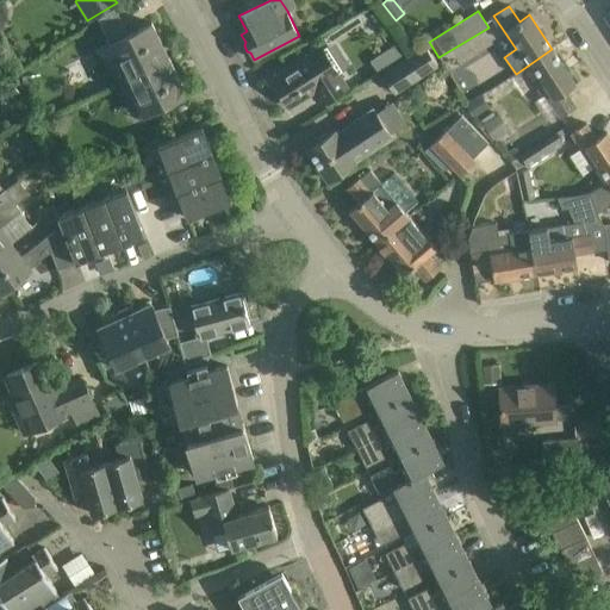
[(126,80),(168,57),(151,23),(109,44),(126,80)]
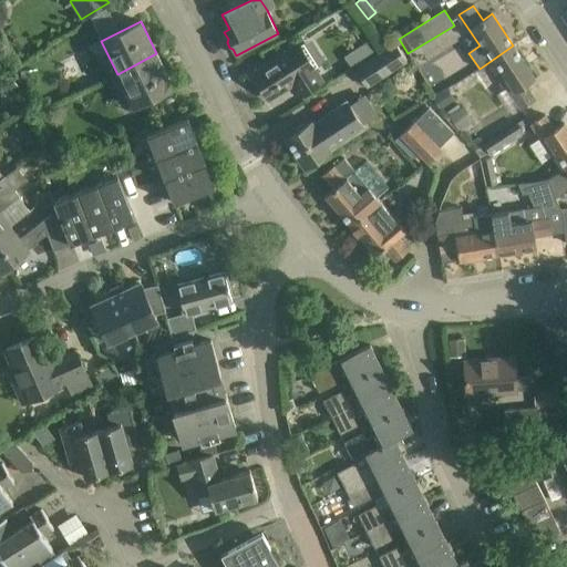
[(351,66),(375,52),(368,41),(344,57),(351,66)]
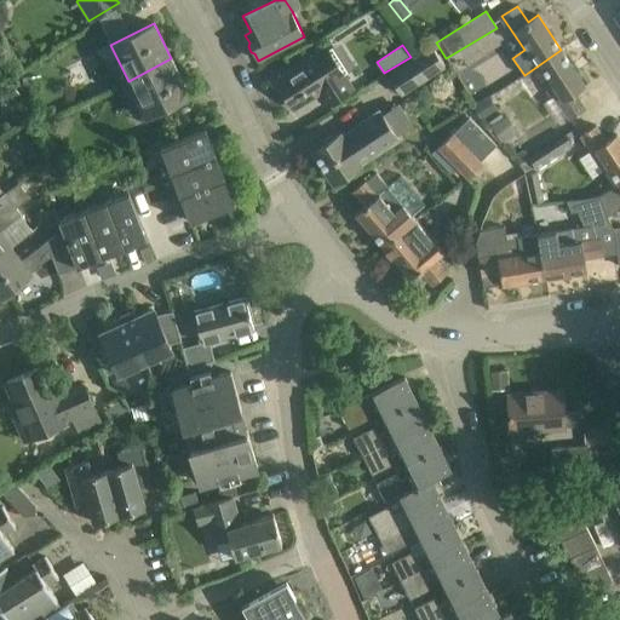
[(401,96),(446,67),(432,46),(388,75),(401,96)]
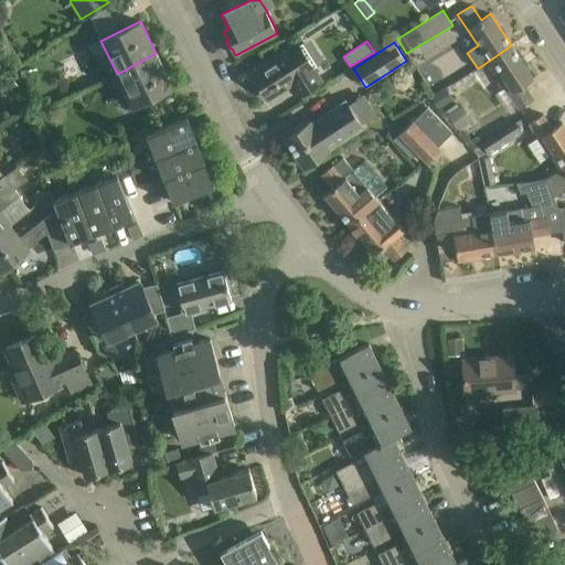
[(299,95),(321,81),(298,45),(288,52),(287,50),(252,73),(268,99),(291,84),(299,95)]
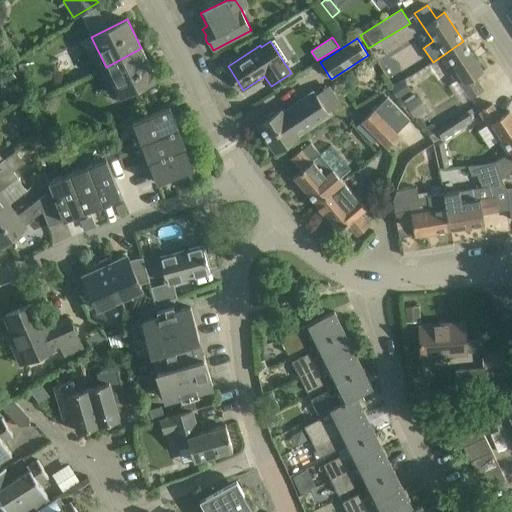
[(470,98),(483,90),(474,77),(483,71),(463,41),(433,62),(433,63),(447,53),(455,66),(451,69),(470,98)]
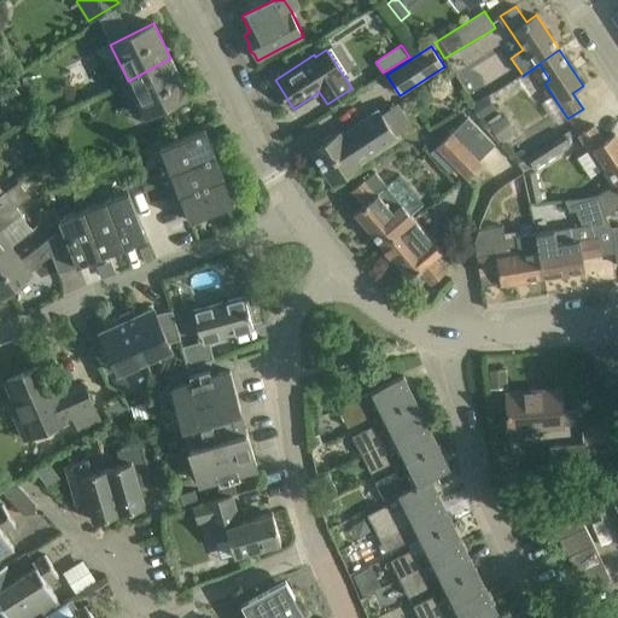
[(145,116),(188,94),(170,58),(128,81),(145,116)]
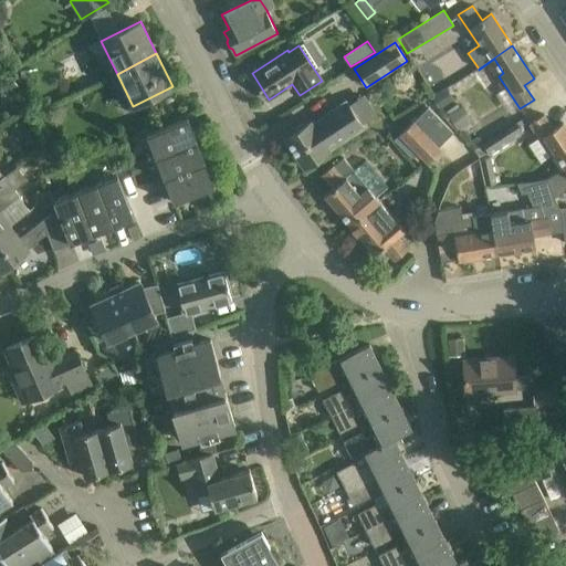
[(0,84),(0,87),(6,96),(18,86),(12,77),(0,84)]
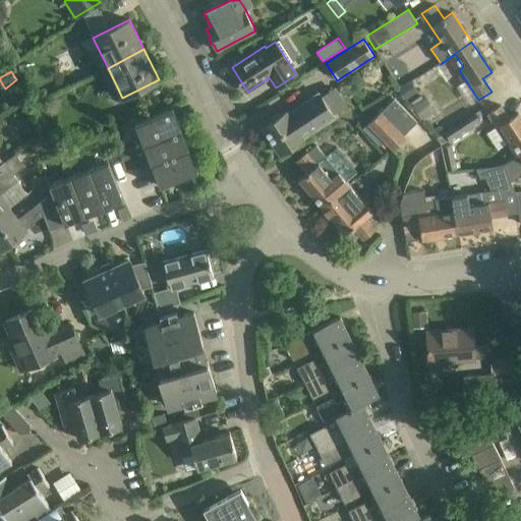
[(397,91),(404,101),(417,93),(411,82),(397,91)]
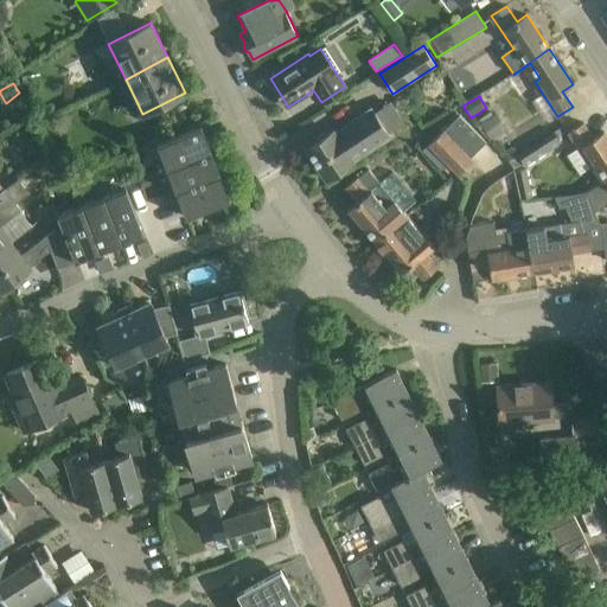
[(391,135),(389,132),(376,112),(375,109),(336,135),(332,131),(306,148),(317,164),(313,167),(320,179),(324,176),(326,179),(355,163),(353,160),(391,135)]
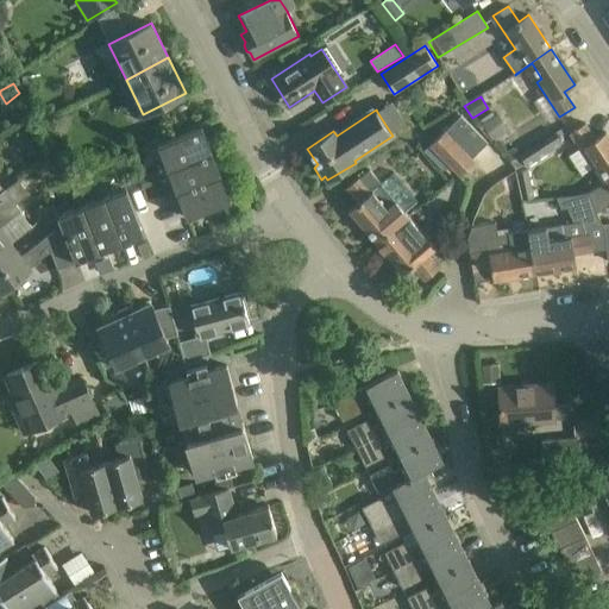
[(498,114),(483,125),(494,140),(509,130),(498,114)]
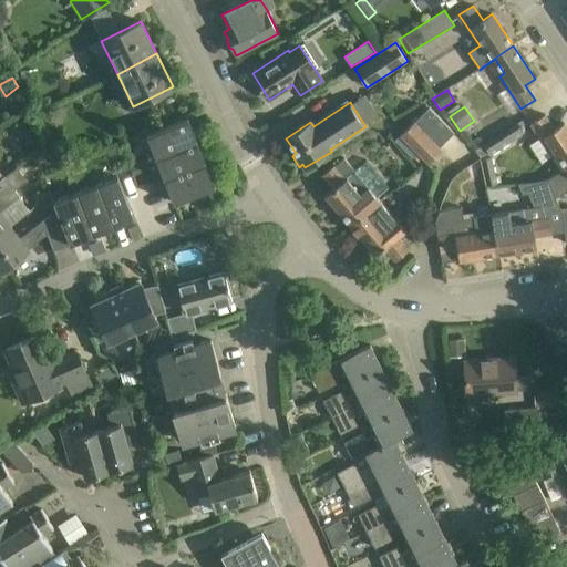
[(414,122),(428,135),(439,146),(454,132),(429,107),(414,122)]
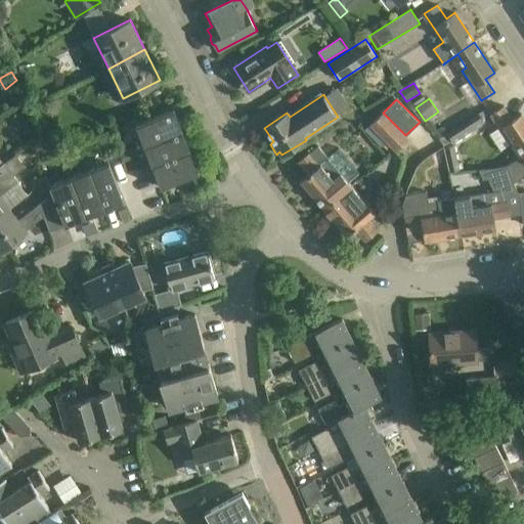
[(504,105),(490,114),(498,128),(510,144),(515,141),(523,154),(523,153),(523,118),(521,114),(513,119),(504,105)]
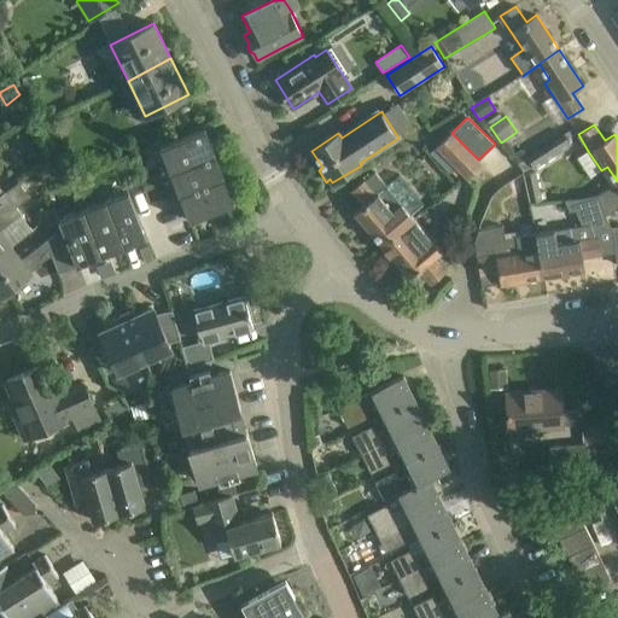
[(169,169),(214,151),(205,128),(159,146),(169,169)]
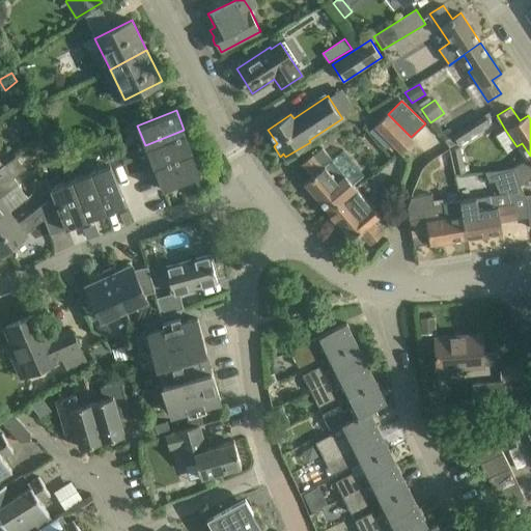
[(411,137),(400,127),(388,114),(374,127),(400,152),(413,140),(410,138),(411,137)]
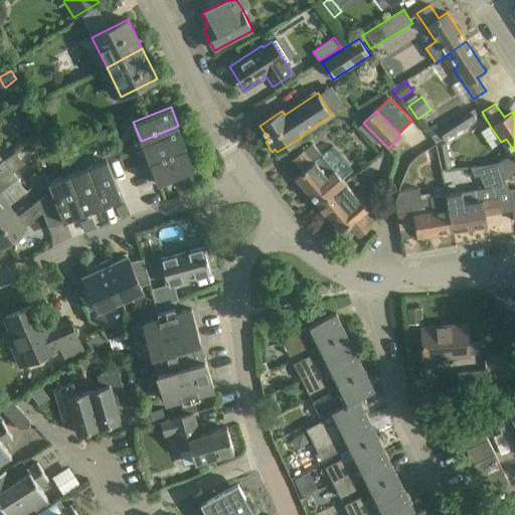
[(445,141),(476,120),(470,112),(440,132),(433,137),(431,138),(436,144),(437,144),(445,140),(445,141)]
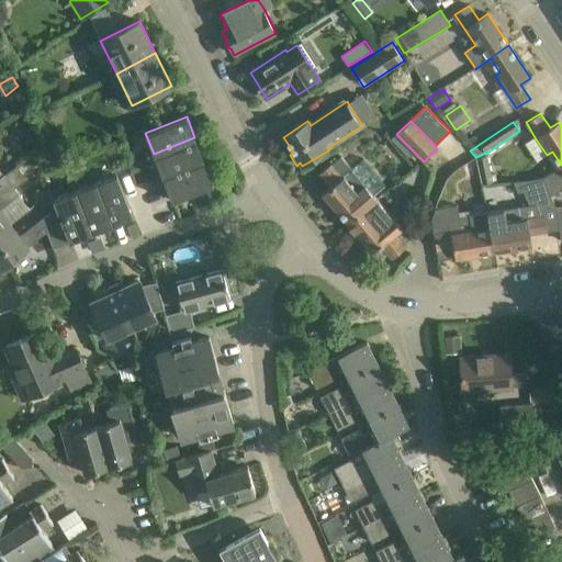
[(472,149),(480,144),(474,136),(467,142),(472,149)]
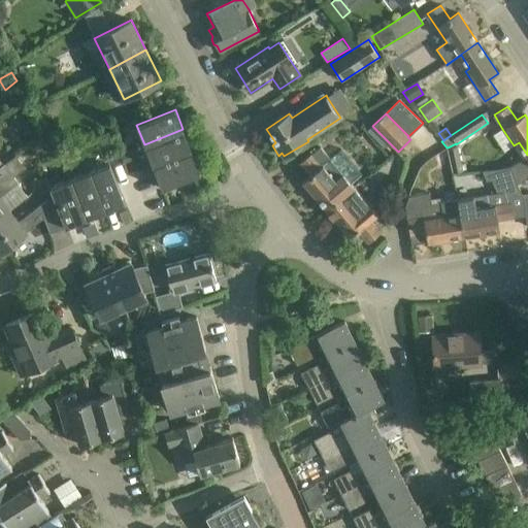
[(191,149),(183,129),(144,144),(152,164),(172,156),(191,149)]
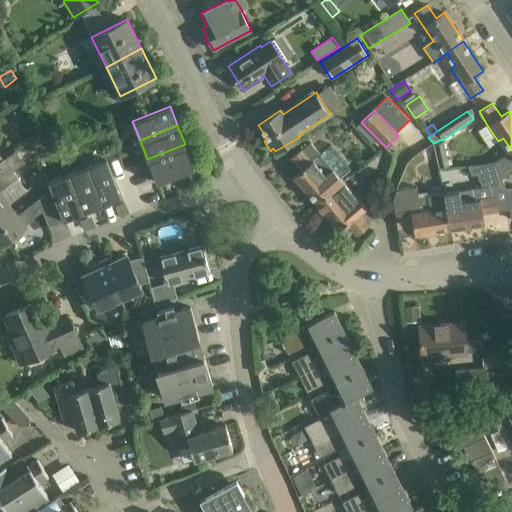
[(106,132),(97,136),(102,147),(110,144),(106,132)]
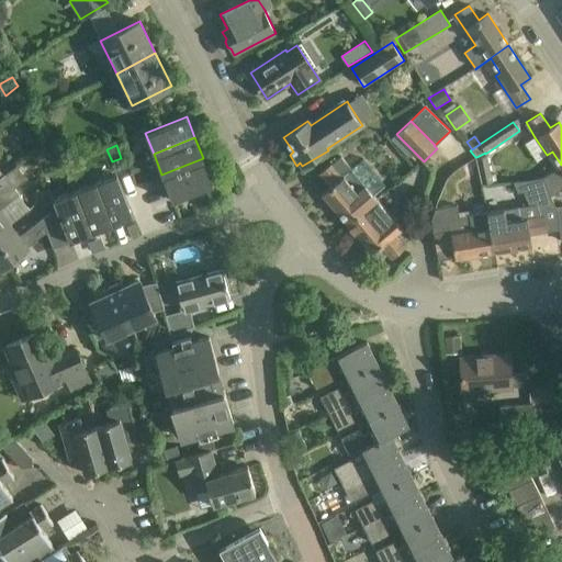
[(333,163),(319,173),(330,187),(323,194),(347,223),(377,199),(374,195),(385,186),(364,159),(352,169),(341,155),(333,163)]
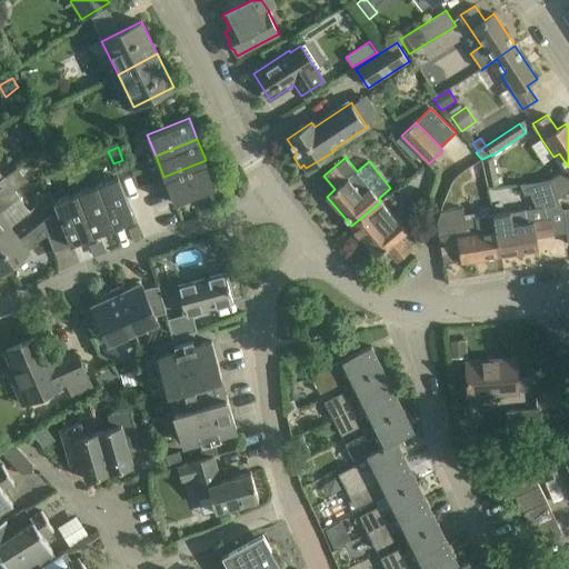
[(493,158),(483,160),(488,188),(499,186),(493,158)]
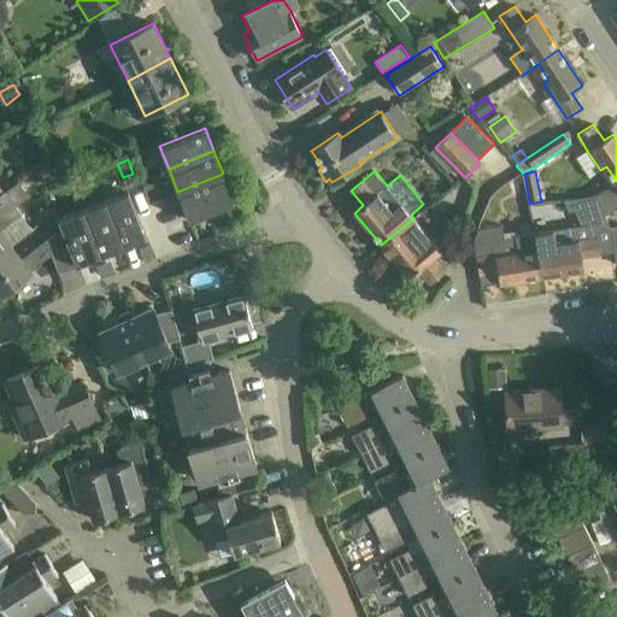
[(234,203),(223,174),(201,182),(213,211),(234,203)]
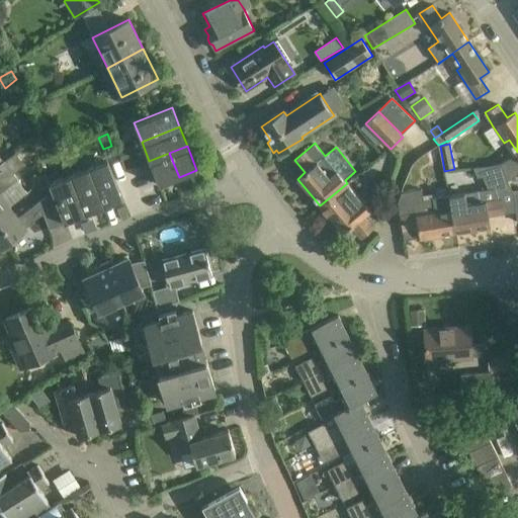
[(118,152),(122,161),(130,158),(126,149),(118,152)]
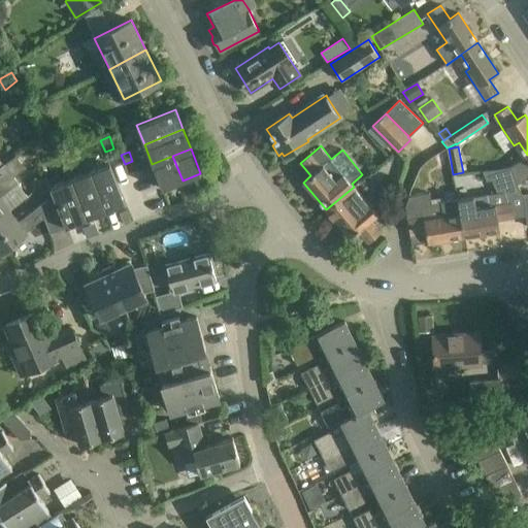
[(65,166),(72,163),(68,153),(61,156),(65,166)]
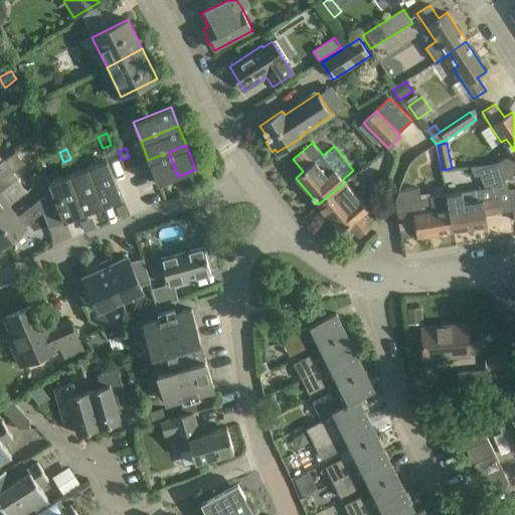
[(514,152),(499,162),(505,178),(514,171),(514,150),(514,151),(514,152)]
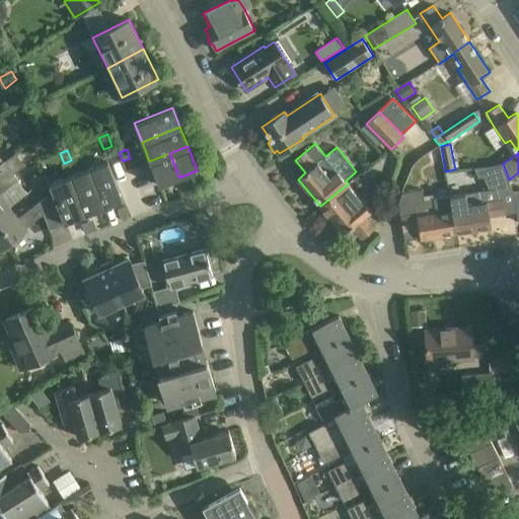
[(443,165),(440,152),(426,154),(428,167),(443,165)]
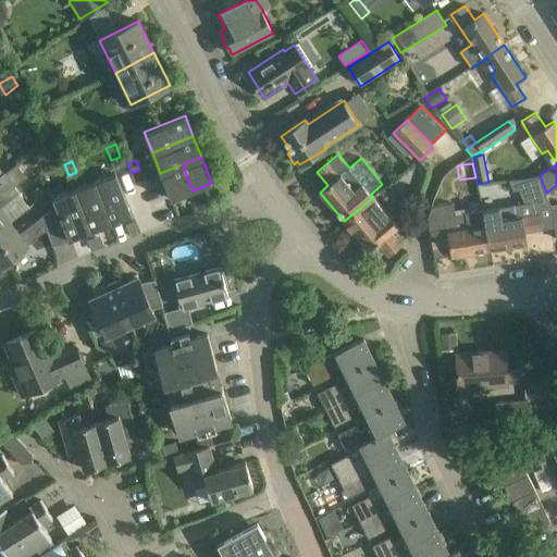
[(0,226),(28,206),(20,194),(14,186),(26,177),(16,164),(3,174),(3,173),(0,175),(0,226)]
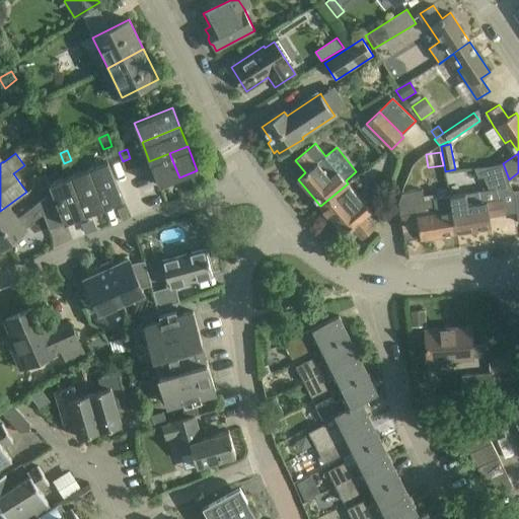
[(159,186),(179,177),(169,153),(149,161),(159,186)]
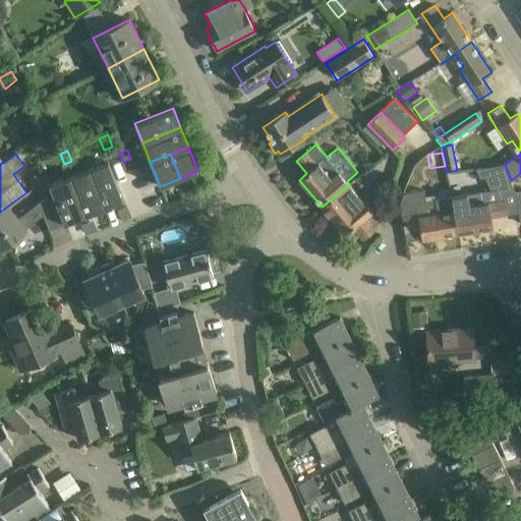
[(108,162),(89,170),(104,209),(123,200),(108,162)]
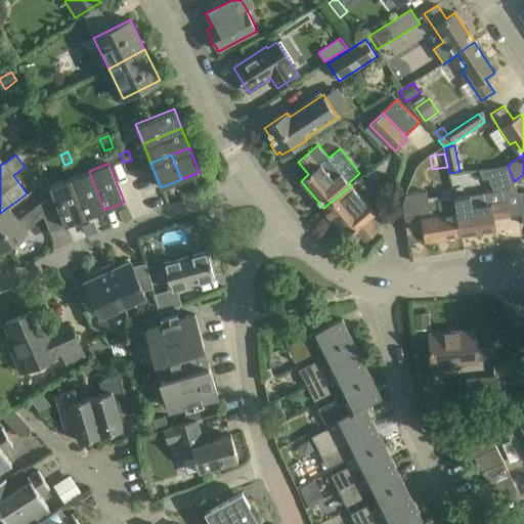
[(493,191),(453,199),(461,234),(495,228),(493,218),(509,216),(506,197),(518,193),(518,192),(514,181),(508,165),(507,166),(493,168),(479,169),(483,180),(488,179),(495,178),(500,190),(493,191)]
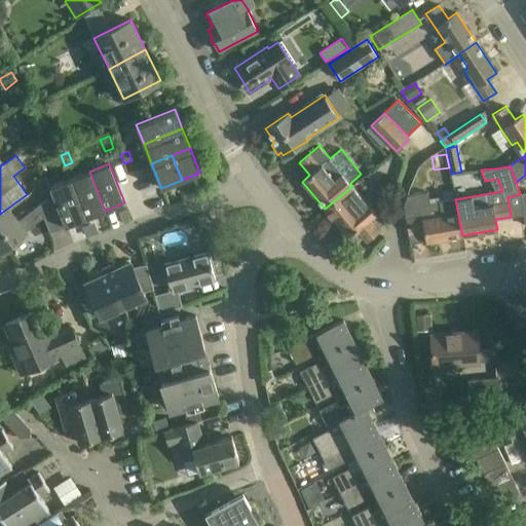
[(89,172),(70,179),(85,218),(105,211),(89,172)]
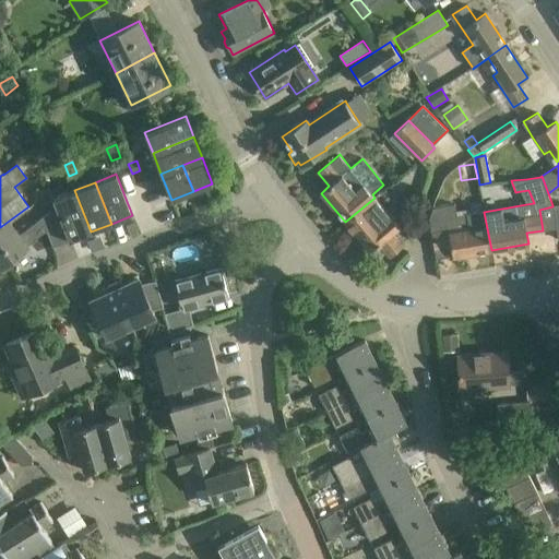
[(11,219),(0,227),(0,266),(47,230),(54,247),(69,240),(52,199),(48,187),(47,187),(38,194),(40,198),(50,210),(21,232),(11,219)]
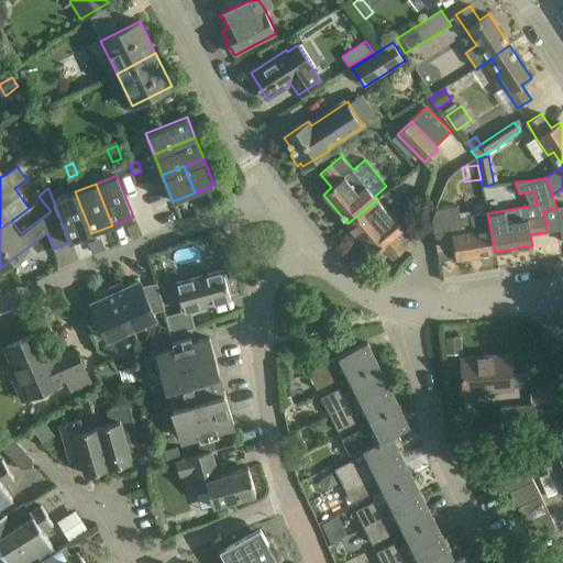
[(75,191),(53,200),(70,242),(91,233),(75,191)]
